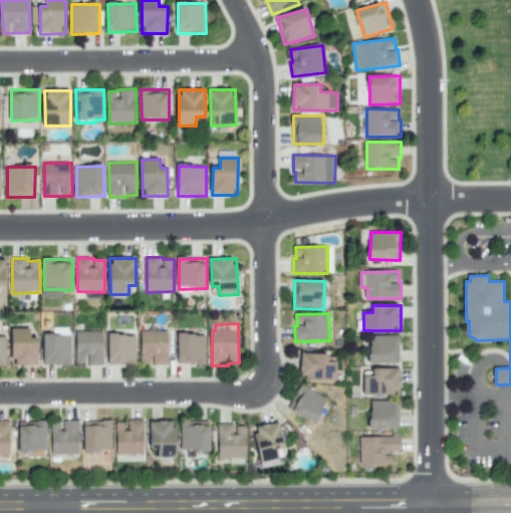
[(31,329),(14,329),(13,365),(39,365),(39,337),(31,337),(31,329)]
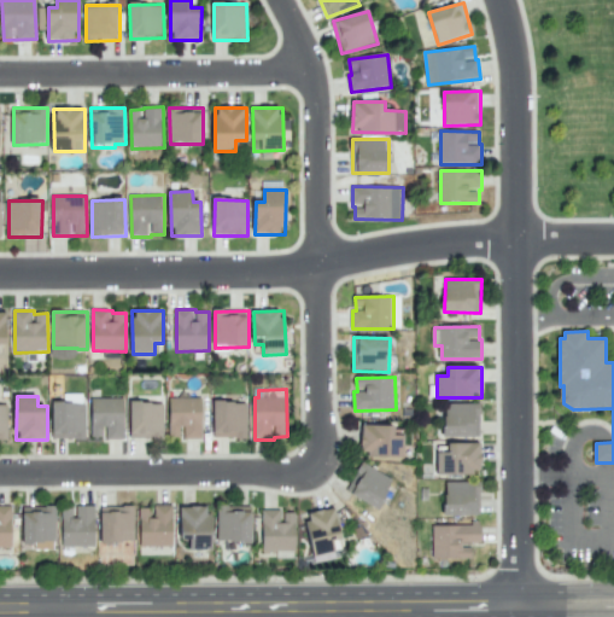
[(94,438),(106,437),(106,441),(127,440),(126,399),(93,400),(94,438)]
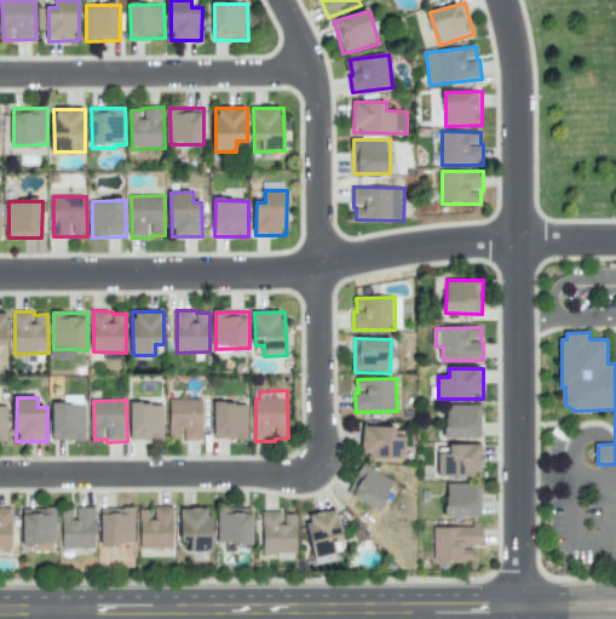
[(205,441),(203,400),(172,400),(172,439),(185,439),(185,441),(205,441)]
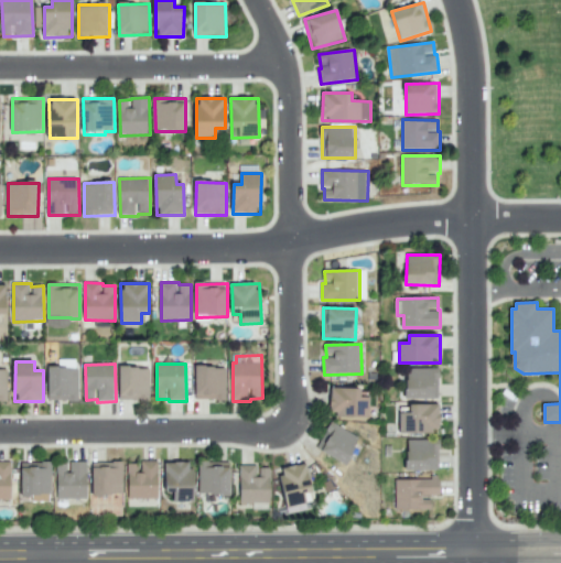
[(49,368),(50,401),(79,401),(79,367),(49,368)]
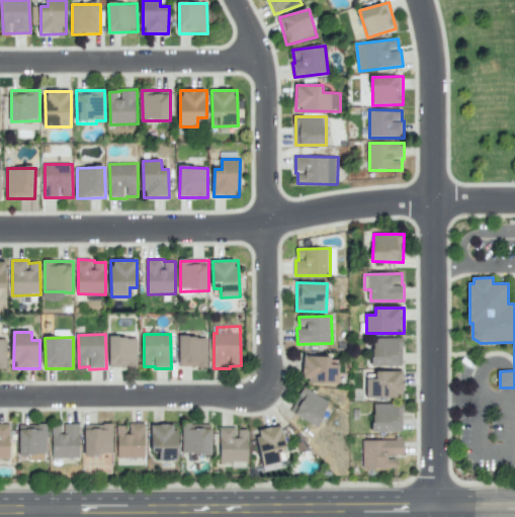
[(139,337),(110,338),(110,368),(139,367),(139,337)]
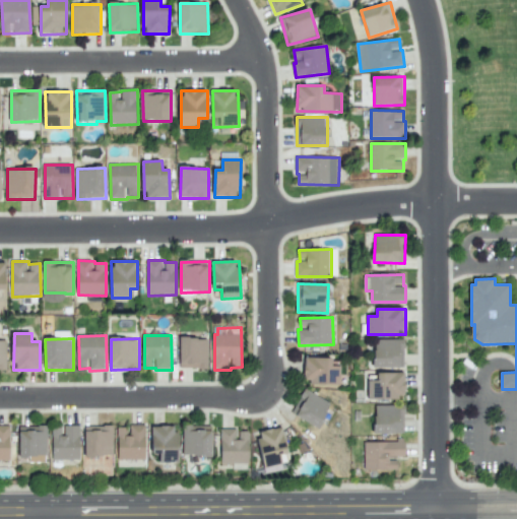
[(209,369),(209,338),(181,338),(181,369),(209,369)]
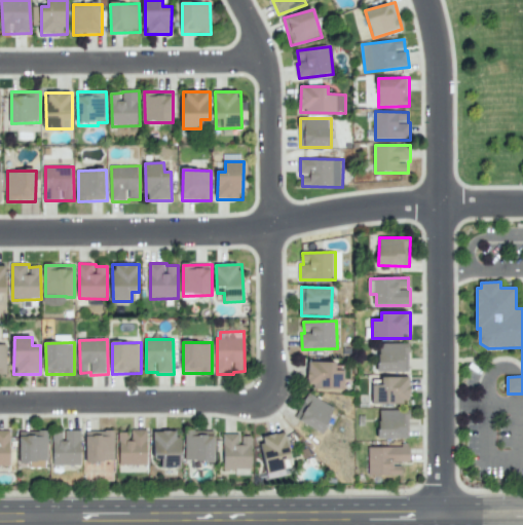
[(0,374),(8,374),(8,343),(0,343),(0,374)]
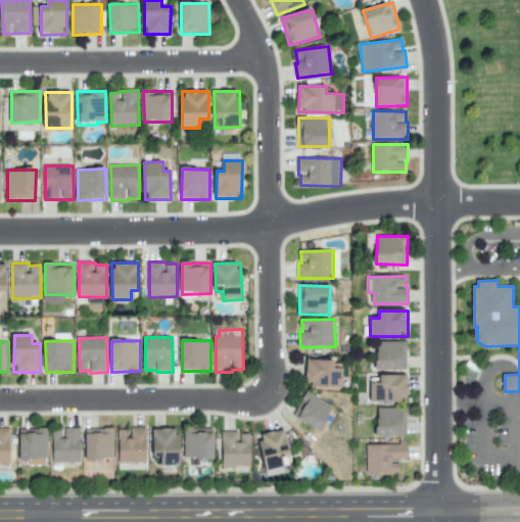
[(408,371),(408,342),(377,342),(377,370),(408,371)]
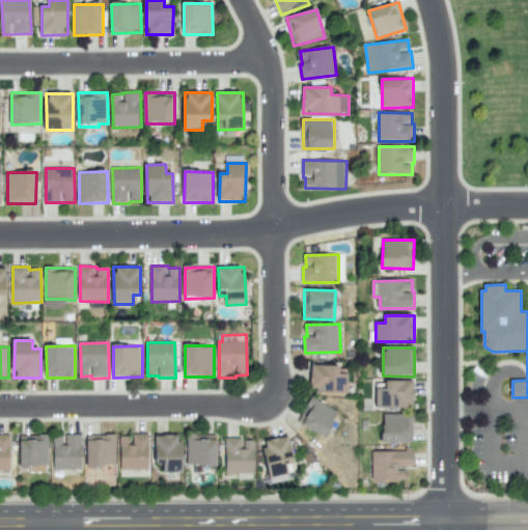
[(312,392),(349,392),(349,371),(340,371),(340,366),(312,365),(312,392)]
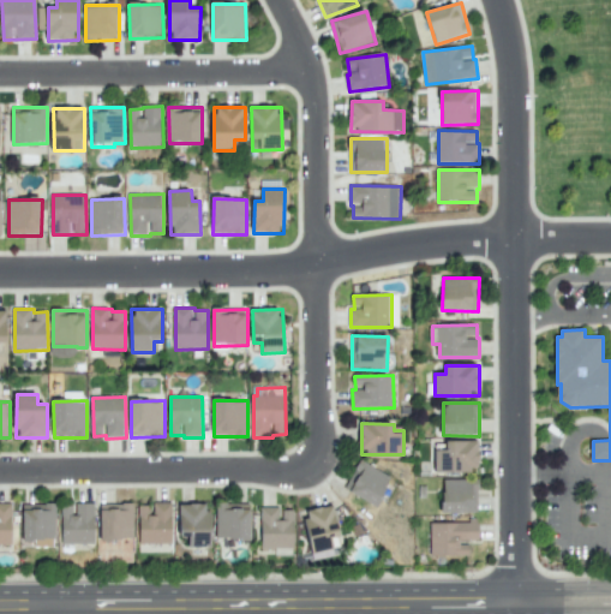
[(436,474),(473,474),(473,471),(479,471),(480,442),(448,441),(448,452),(437,452),(436,474)]
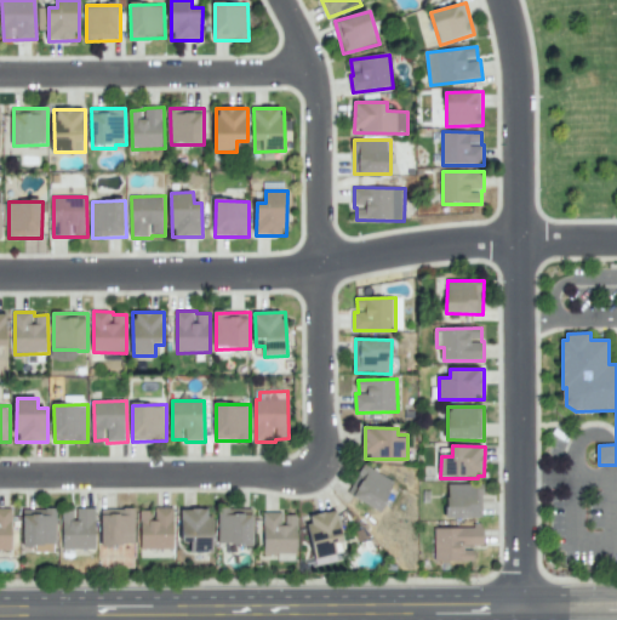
[(396,481),(364,466),(350,498),(382,512),(396,481)]
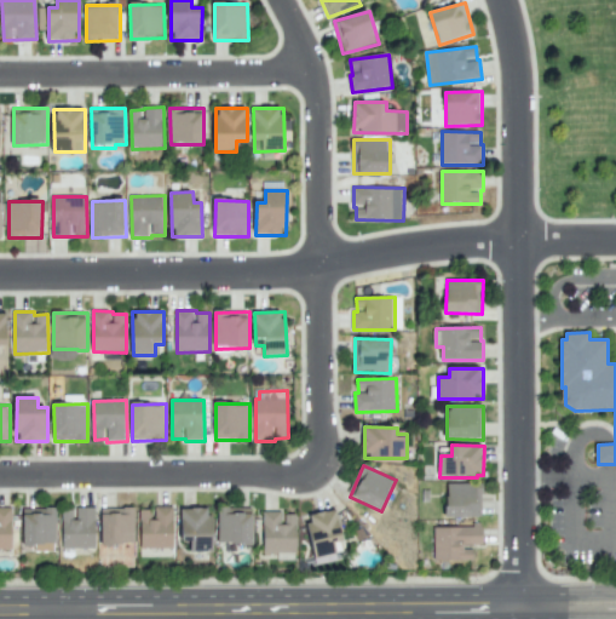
[(483,517),(483,485),(448,483),(448,517),(483,517)]
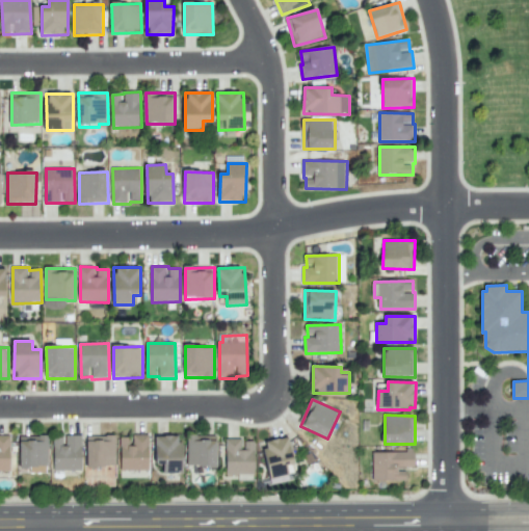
[(151,471),(151,434),(133,435),(133,437),(122,437),(123,471),(151,471)]
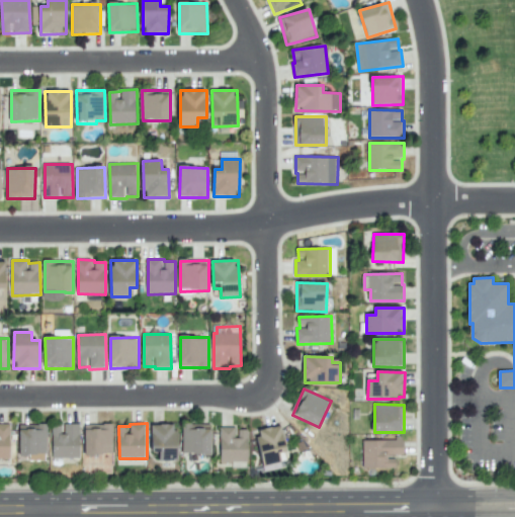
[(0,458),(11,458),(11,424),(0,424),(0,458)]
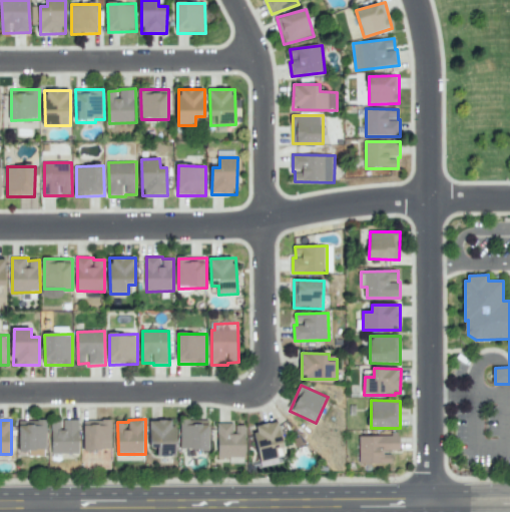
[(21,452),(30,452),(30,457),(48,457),(47,420),(20,421),(21,452)]
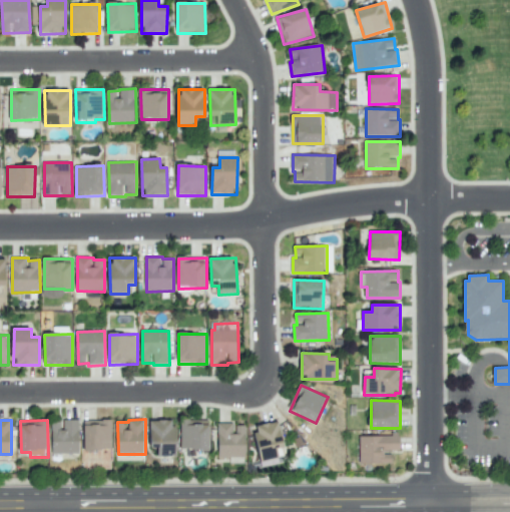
[(80,454),(80,420),(64,420),(64,422),(53,422),(53,454),(80,454)]
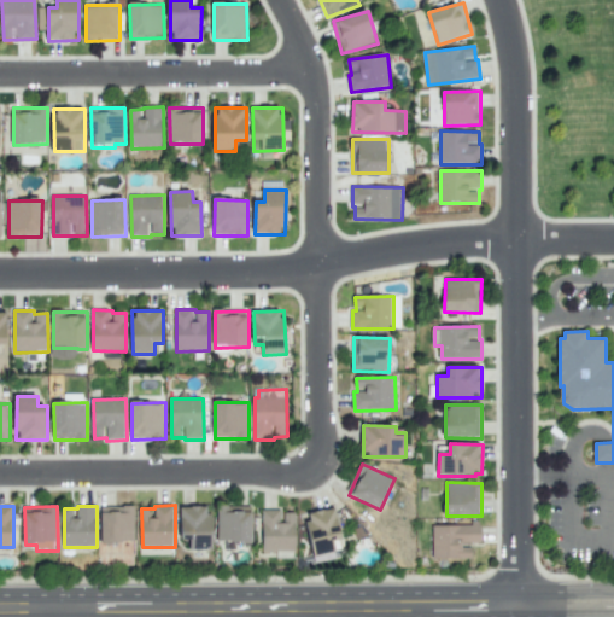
[(252,543),(253,507),(220,506),(218,542),(252,543)]
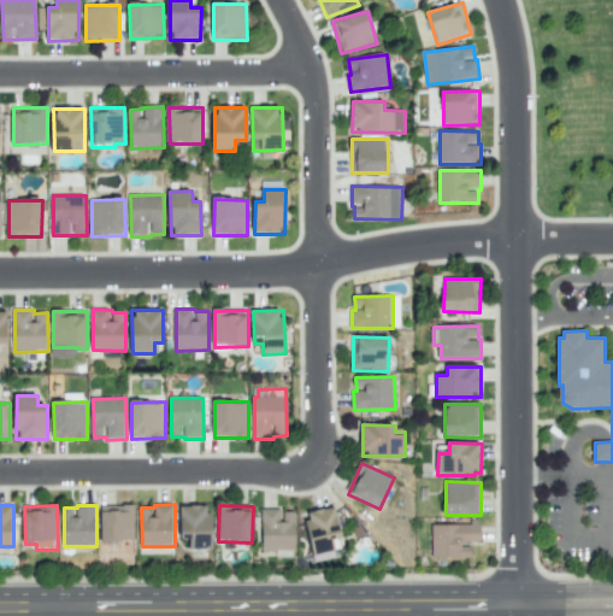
[(102,506),(102,541),(136,541),(136,506),(102,506)]
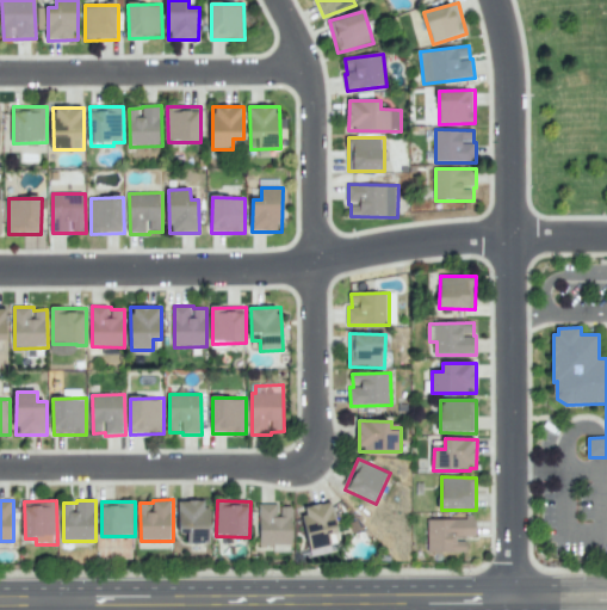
[(179,501),(180,534),(189,534),(189,544),(210,543),(210,501),(179,501)]
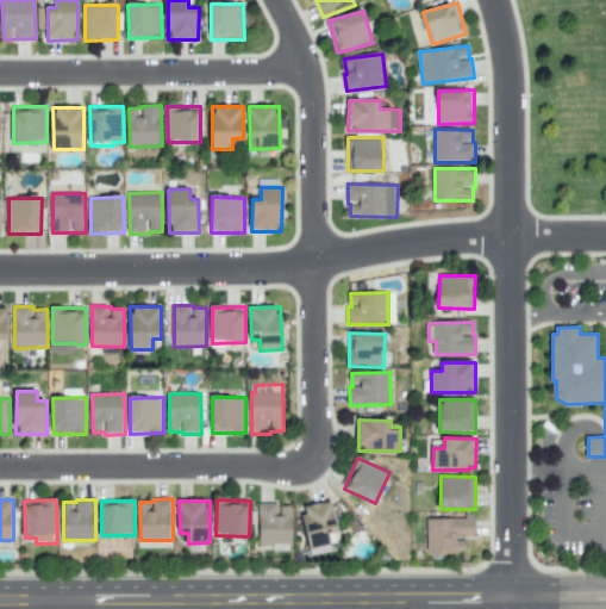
[(329,534),(338,532),(332,502),(303,508),(311,550),(331,545),(329,534)]
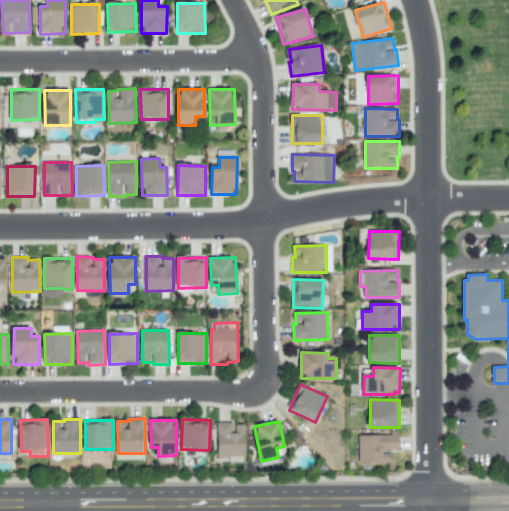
[(247,457),(246,425),(235,425),(235,422),(219,423),(219,457),(247,457)]
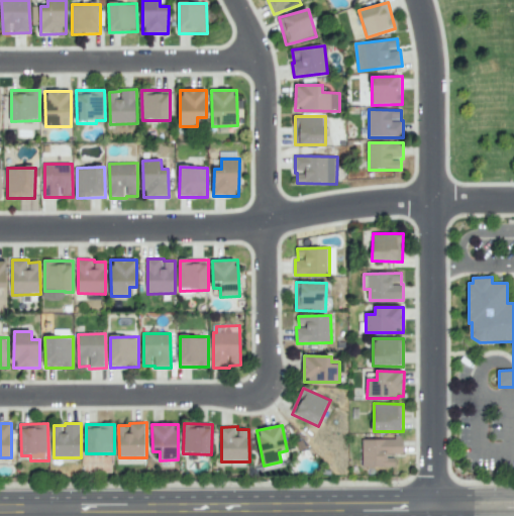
[(404,455),(404,439),(364,440),(364,468),(396,468),(396,455),(404,455)]
